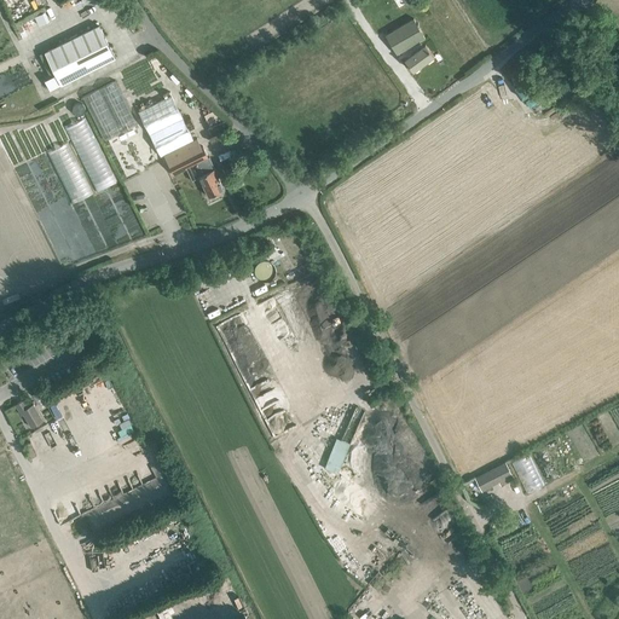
[(386,35),(397,55),(426,38),(415,18),(386,35)]
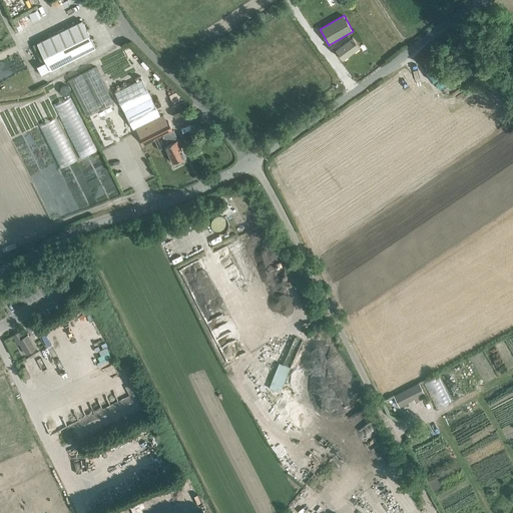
[(40,41),(53,68),(99,46),(85,18),(40,41)]
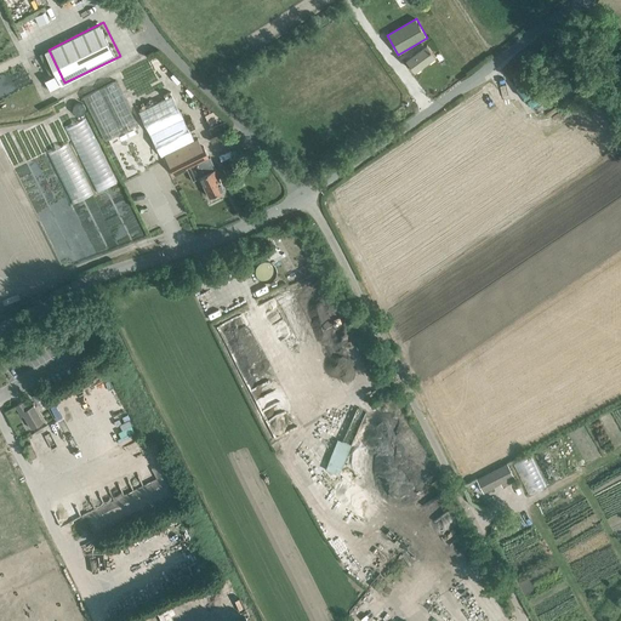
[(427,45),(406,60),(415,70),(436,56),(427,45)]
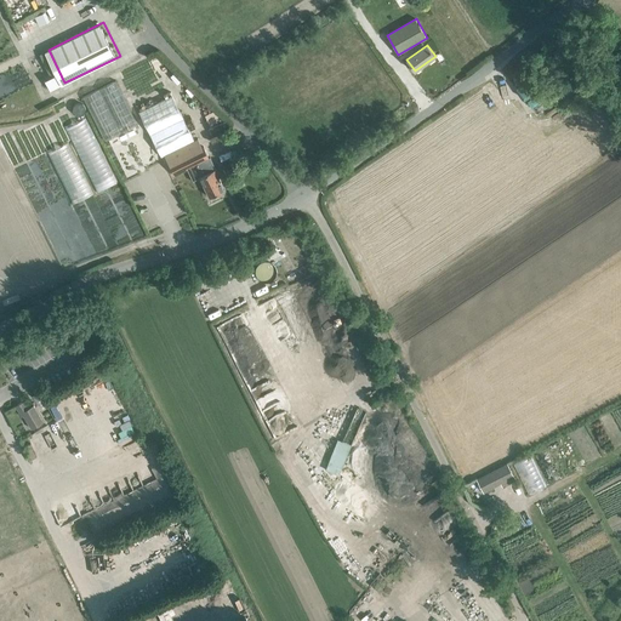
[(138,124),(117,80),(84,96),(106,140),(138,124)]
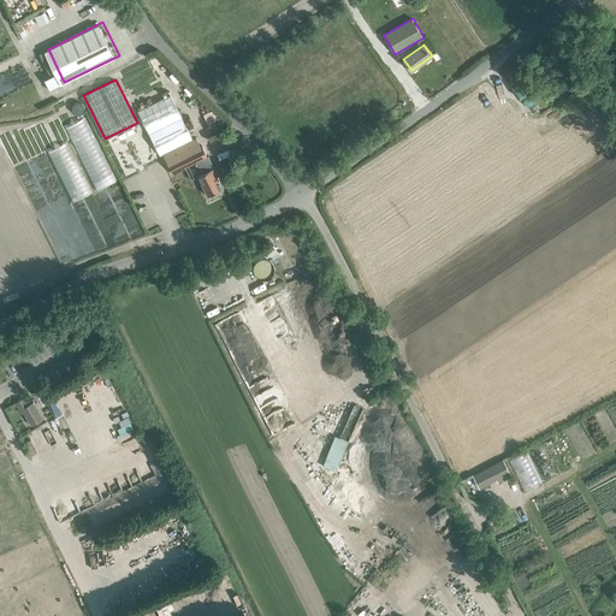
[(173,173),(187,167),(191,179),(199,176),(205,188),(208,195),(223,188),(217,176),(219,175),(215,167),(214,167),(209,155),(208,157),(202,146),(201,146),(197,137),(194,140),(172,94),(138,110),(160,155),(164,153),(173,173)]
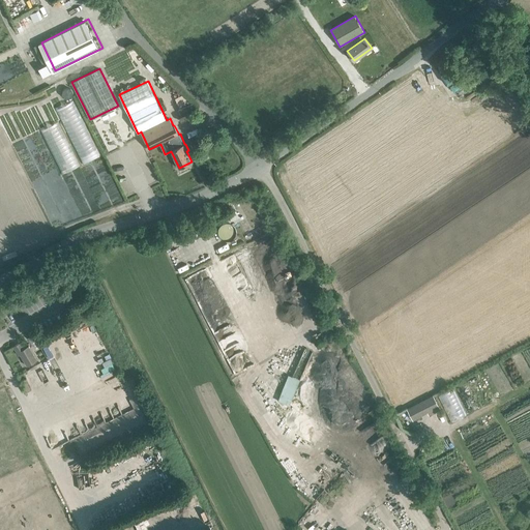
[(180,107),(188,102),(184,95),(176,99),(180,107)]
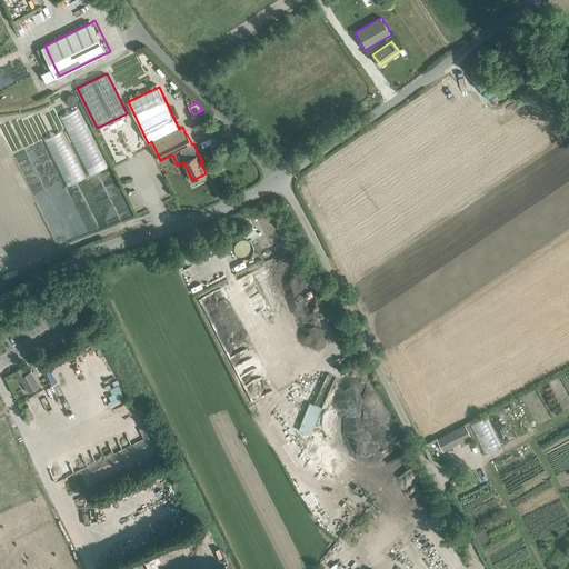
[(63,115),(88,175),(106,168),(80,108),(63,115)]
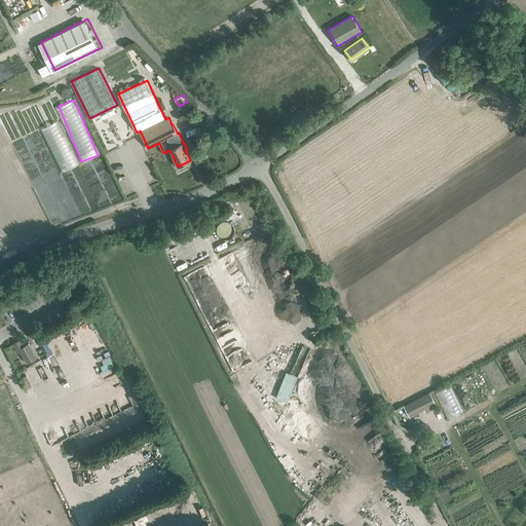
[(193,109),(190,103),(180,108),(182,113),(193,109)]
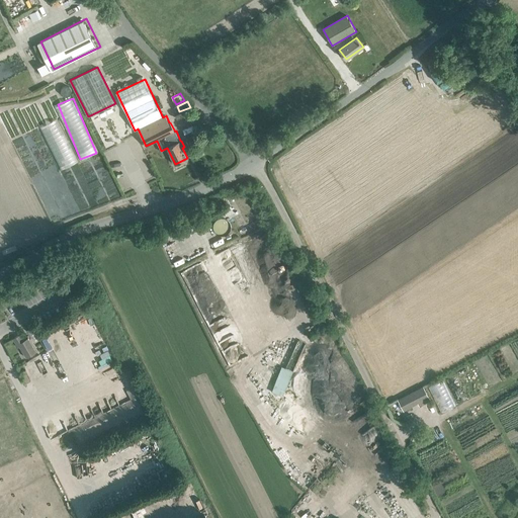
[(78,162),(57,118),(40,125),(61,170),(78,162)]
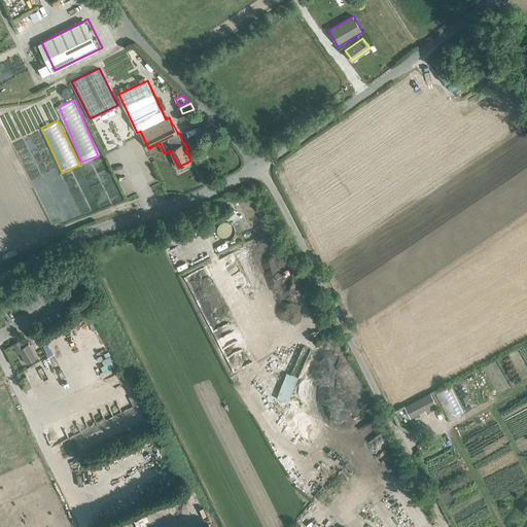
[(133,143),(107,151),(111,165),(131,159),(128,149),(135,148),(133,143)]
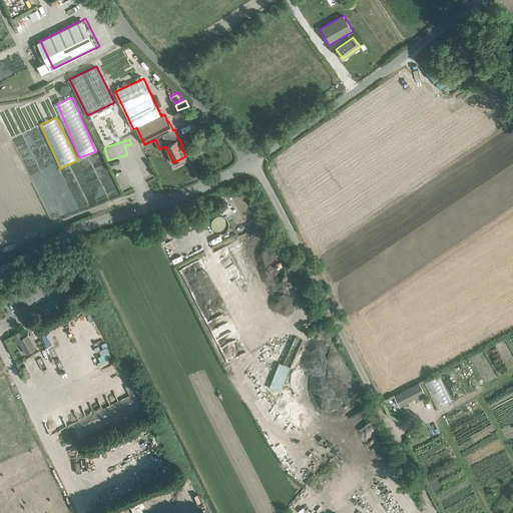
[(127,167),(127,179),(141,179),(141,167),(127,167)]
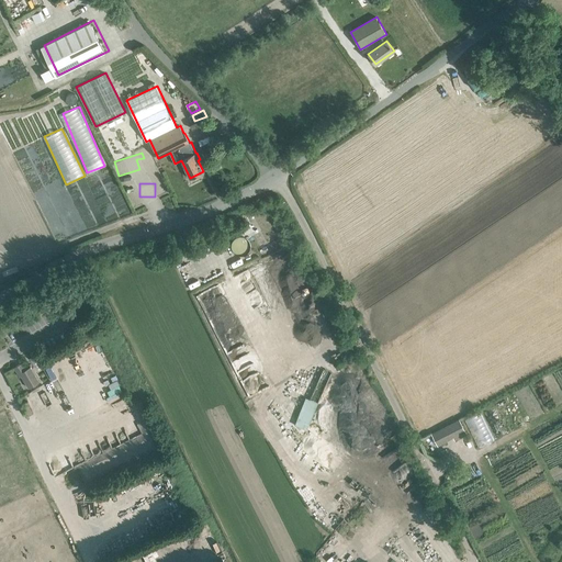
[(87,197),(97,224),(132,211),(126,198),(87,197)]
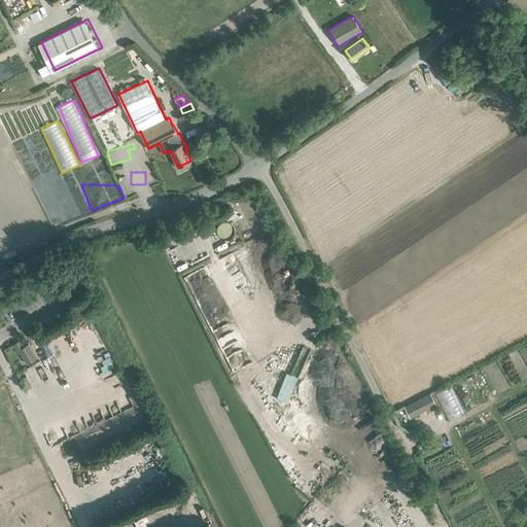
[(233,199),(227,201),(232,209),(238,206),(233,199)]
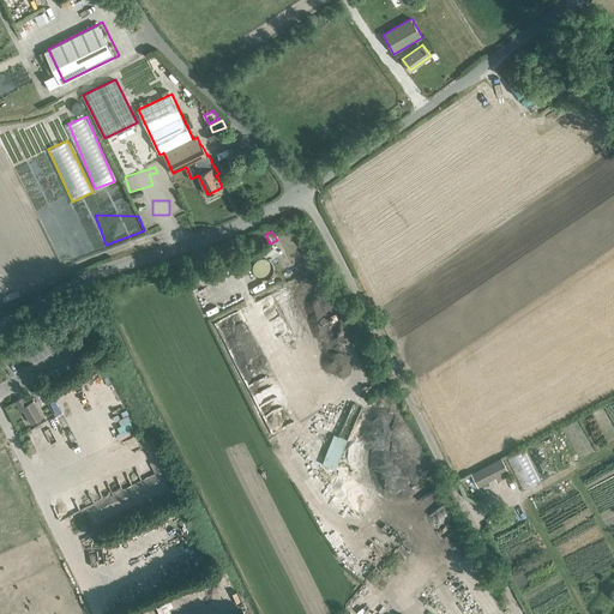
[(24,397),(16,402),(22,411),(24,410),(31,423),(43,417),(34,401),(28,404),(24,397)]
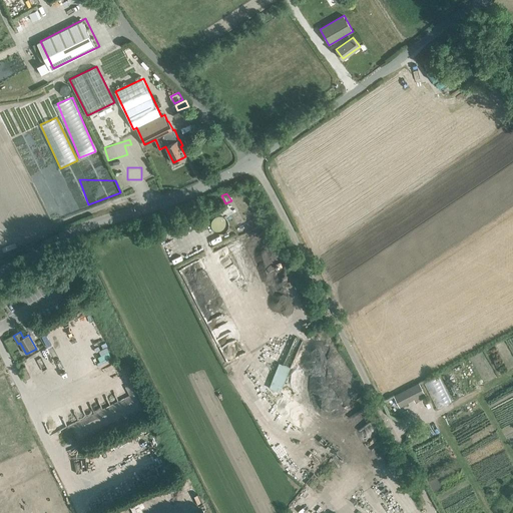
[(291,369),(298,353),(303,341),(295,338),(283,365),(280,364),(269,388),(277,392),(287,368),(291,369)]
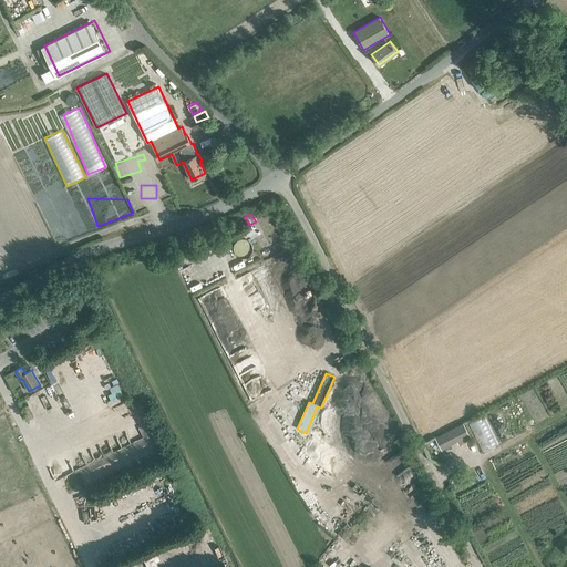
[(486,415),(471,421),(482,451),(498,444),(486,415)]
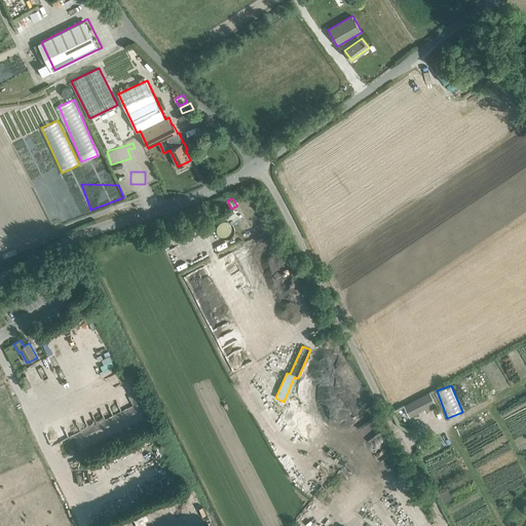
[(436,407),(429,393),(404,407),(409,417),(423,410),(425,412),(436,407)]
